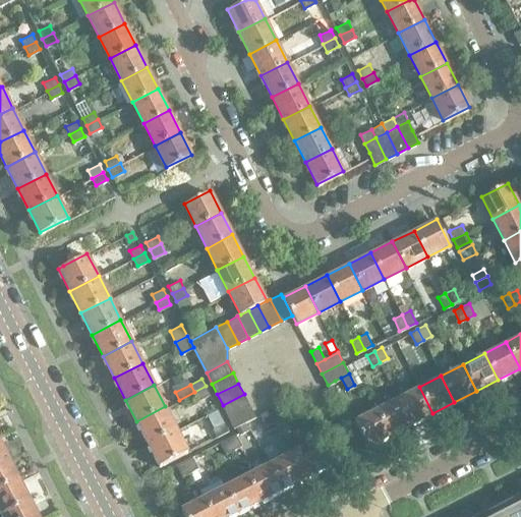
[(210,394),(206,386),(194,392),(198,399),(210,394)]
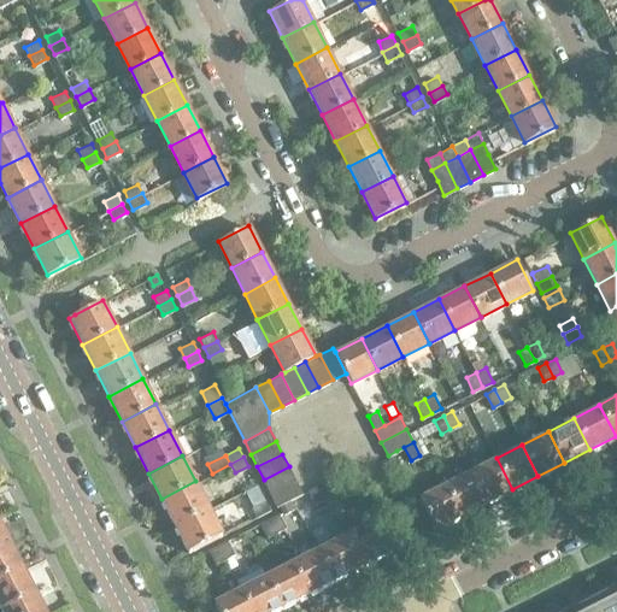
[(487,502),(512,489),(497,458),(470,471),(487,502)]
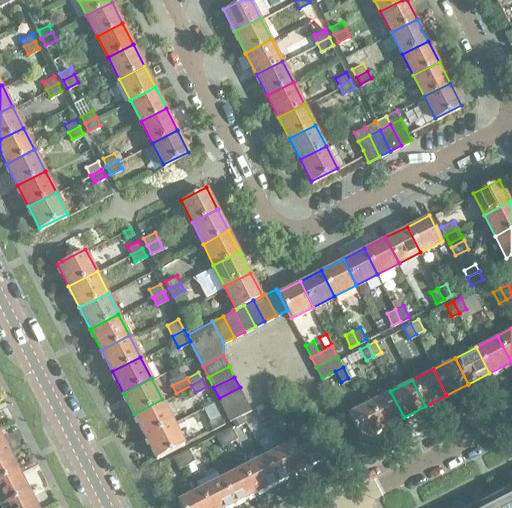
[(245,398),(240,387),(219,398),(224,409),(245,398)]
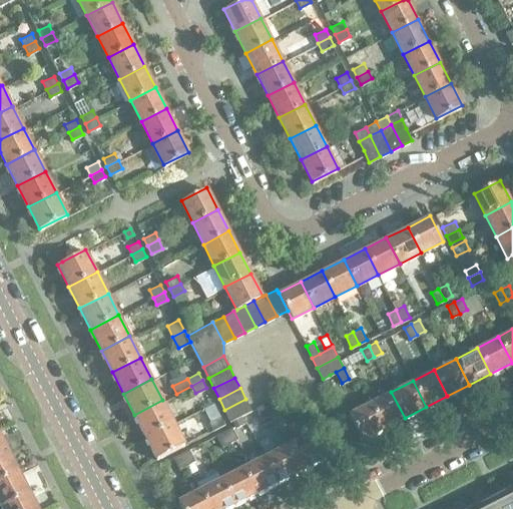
[(383,429),(405,418),(391,392),(370,403),(383,429)]
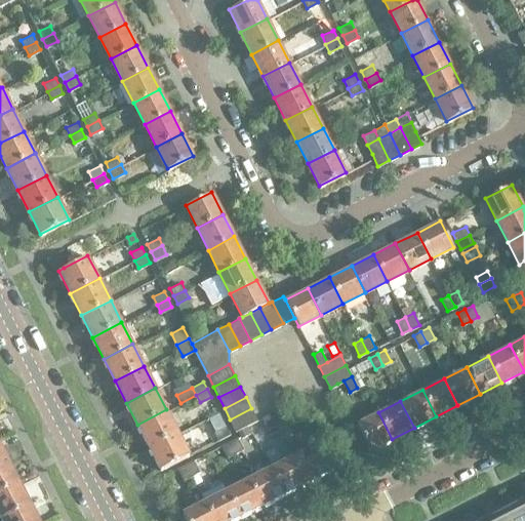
[(257,418),(251,408),(230,419),(235,430),(257,418)]
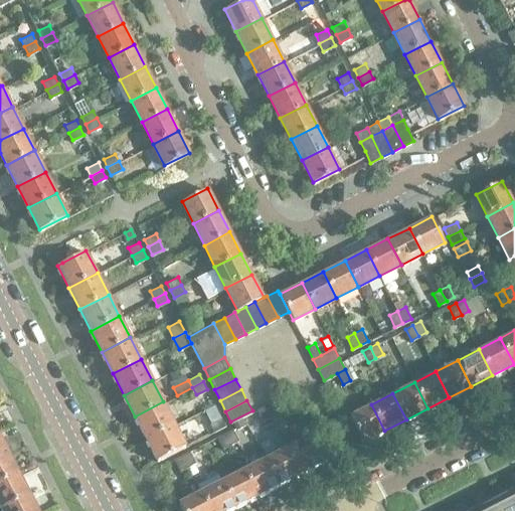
[(278,411),(276,407),(273,400),(265,404),(271,415),(278,411)]
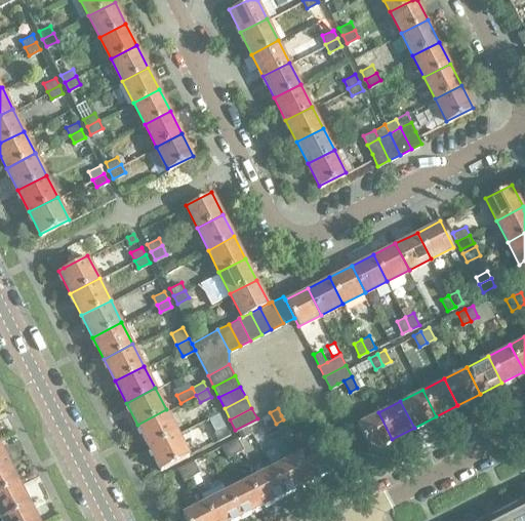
[(177,432),(166,409),(137,425),(149,446),(177,432)]
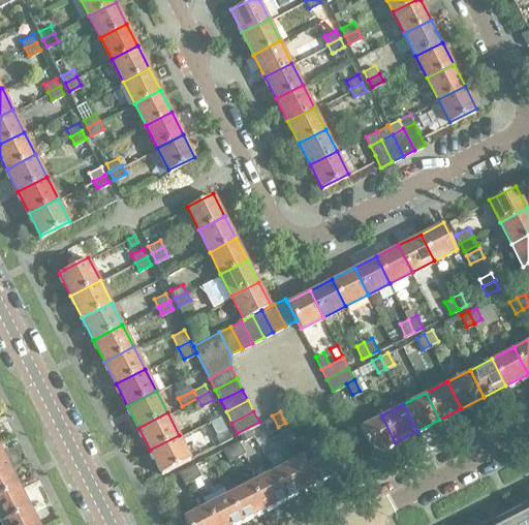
[(278,427),(272,415),(265,420),(271,431),(278,427)]
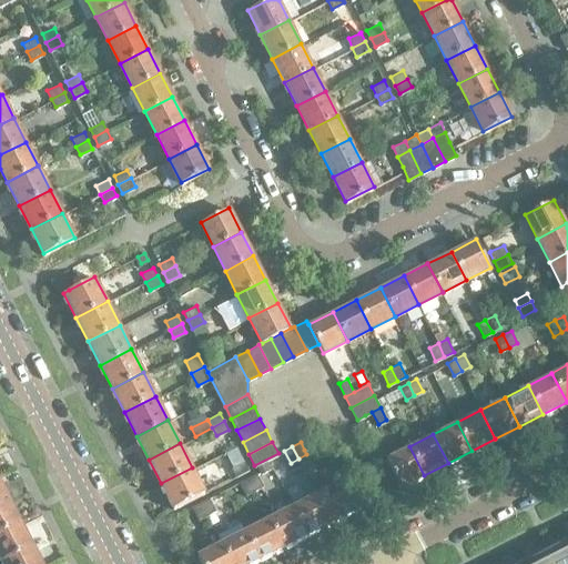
[(399,487),(424,475),(409,446),(385,459),(399,487)]
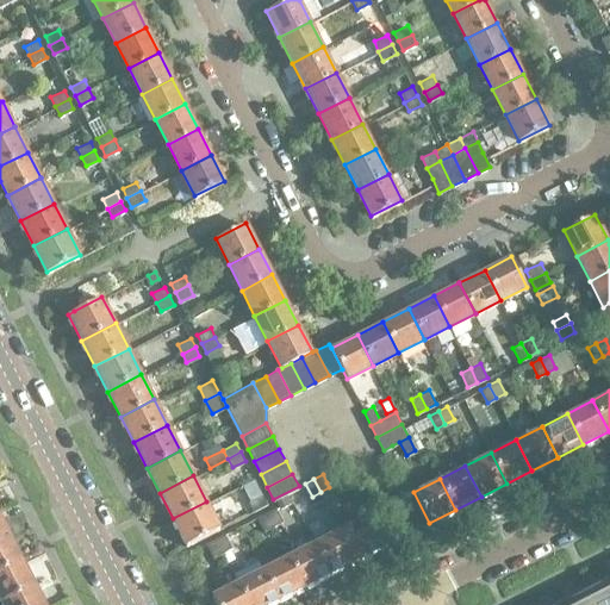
[(249,500),(254,510),(267,503),(262,494),(249,500)]
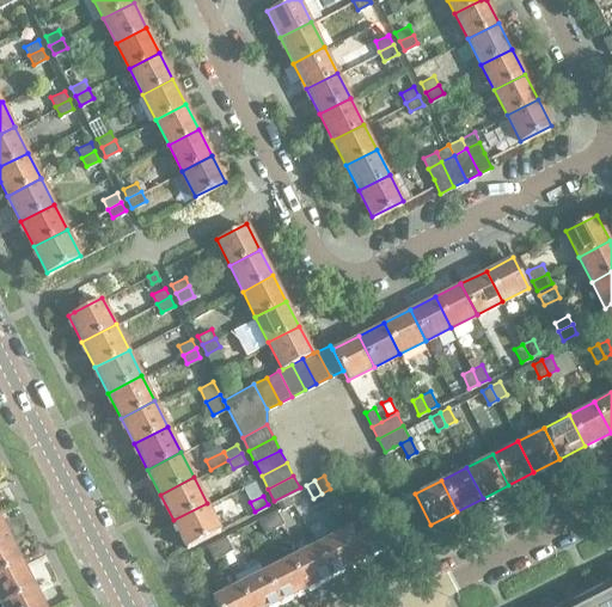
[(220,529),(207,503),(173,520),(187,546),(220,529)]
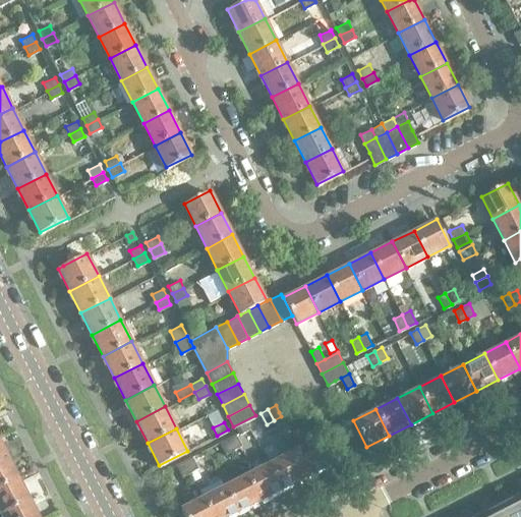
[(235,434),(228,438),(233,449),(241,445),(235,434)]
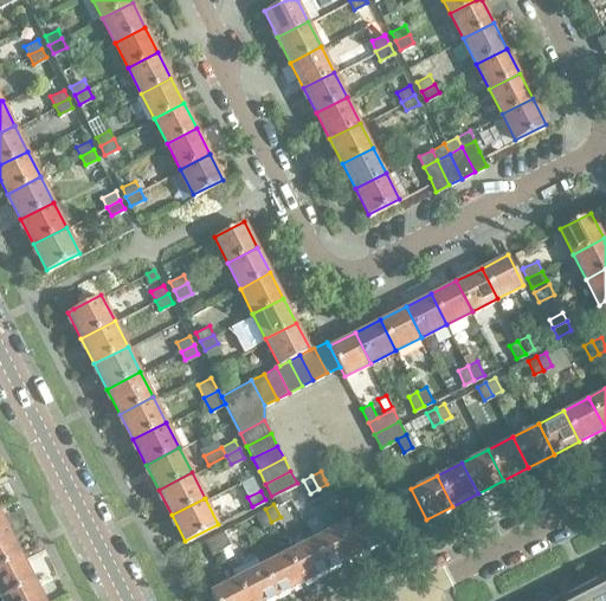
[(271,522),(265,509),(256,514),(263,525),(271,522)]
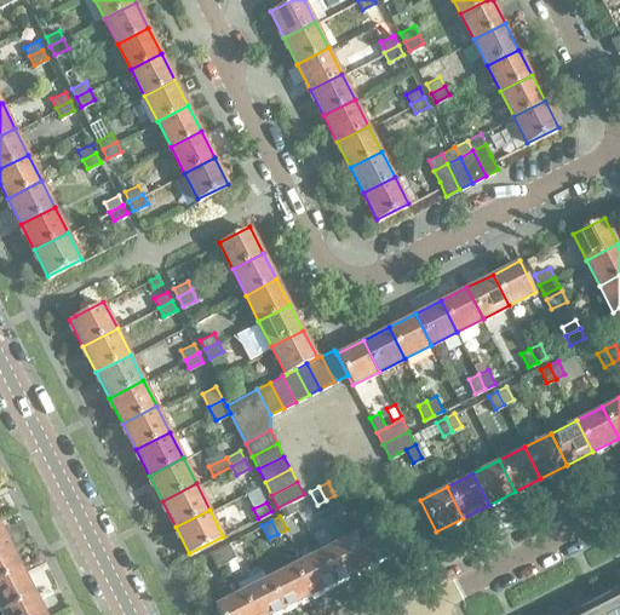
[(388,557),(383,547),(372,526),(345,539),(361,570),(388,557)]
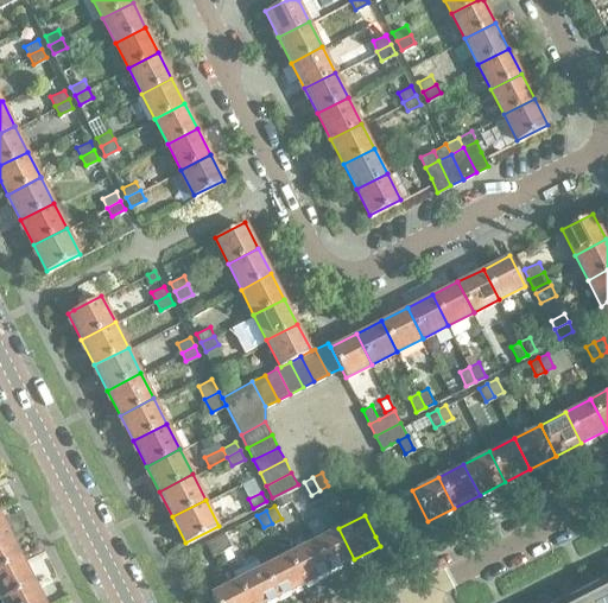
[(329,572),(354,559),(339,528),(314,541),(329,572)]
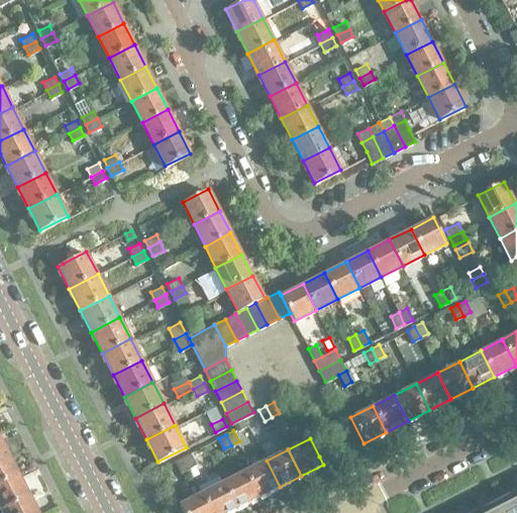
[(0,482),(18,474),(7,451),(0,454),(0,482)]
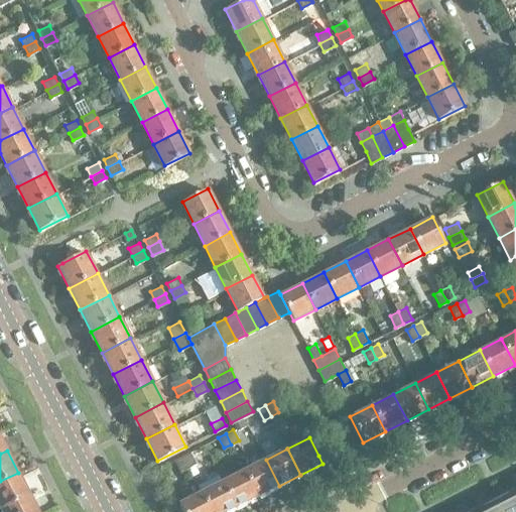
[(189,452),(182,456),(188,467),(196,463),(189,452)]
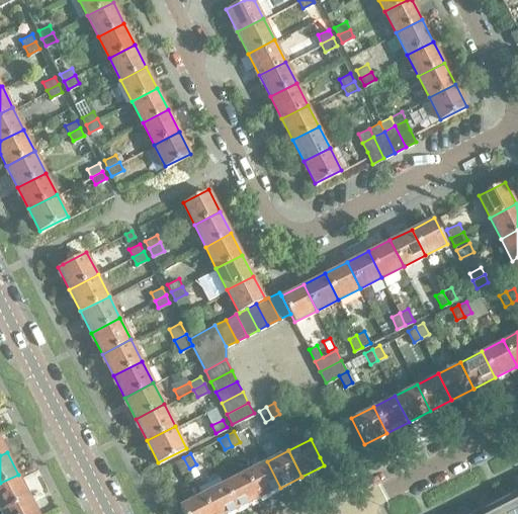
[(189,468),(183,457),(175,461),(181,473),(189,468)]
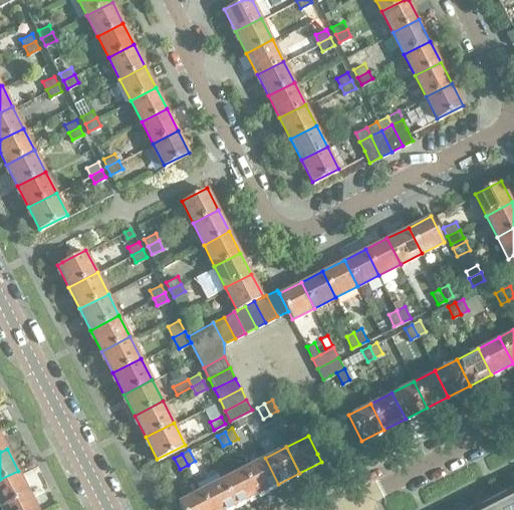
[(256,495),(278,484),(265,458),(243,469),(256,495)]
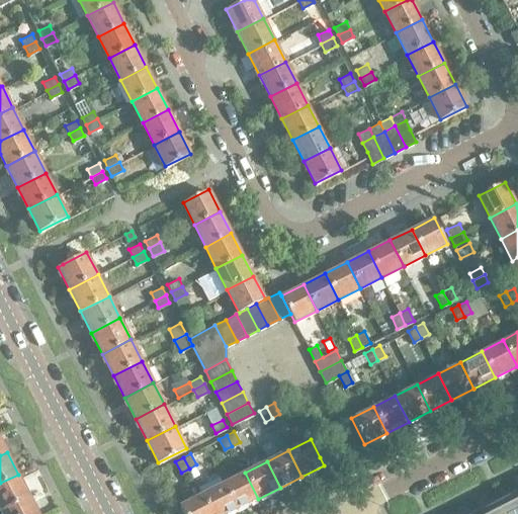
[(237,510),(258,499),(245,473),(224,484),(237,510)]
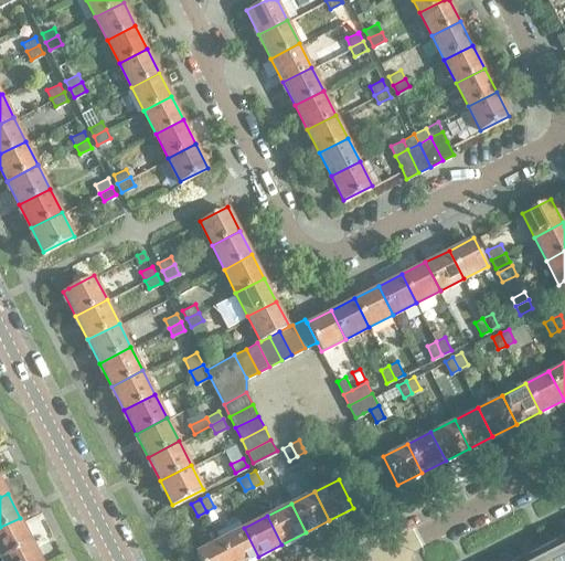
[(32,541),(20,518),(0,527),(0,556),(1,557),(32,541)]
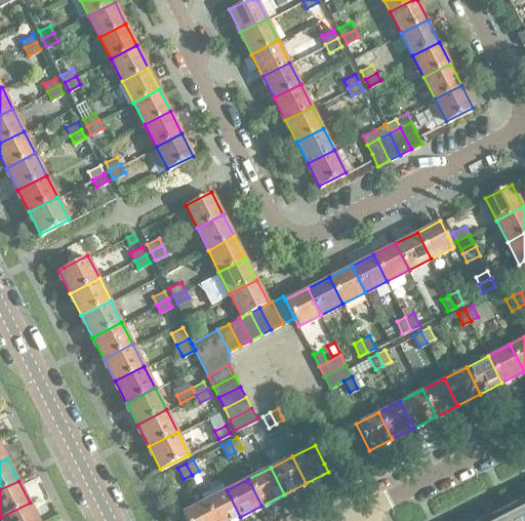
[(214,520),(231,520),(240,517),(227,490),(205,502),(214,520)]
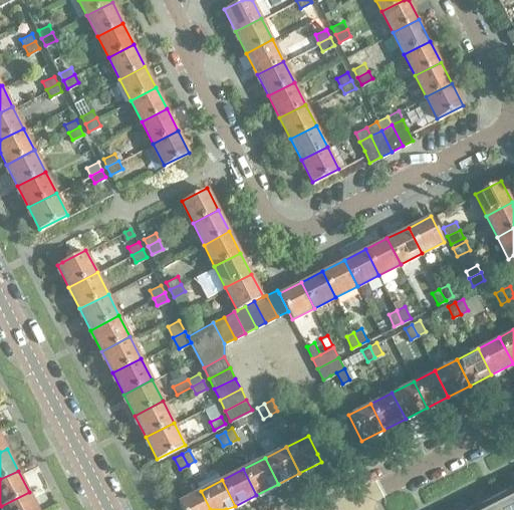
[(513,509),(513,492),(512,488),(492,497),(498,509),(513,509)]
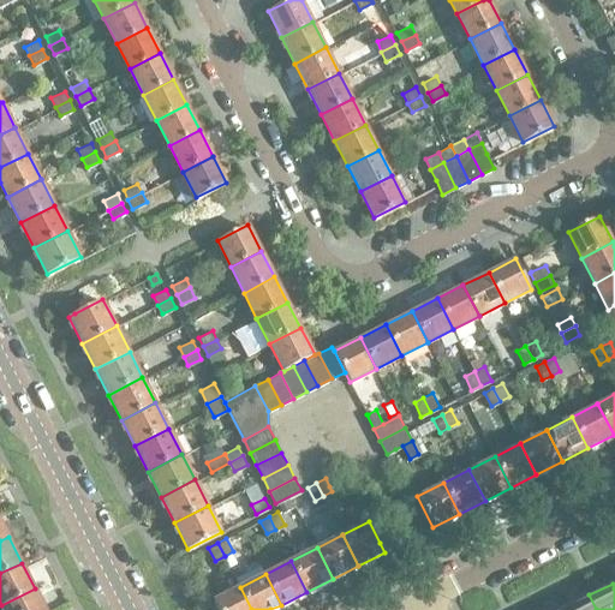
[(218,609),(251,609),(240,587),(214,600),(218,609)]
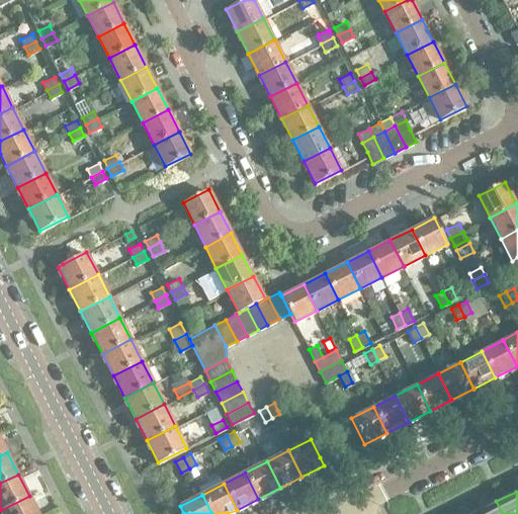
[(38,513),(29,496),(1,510),(2,513),(38,513)]
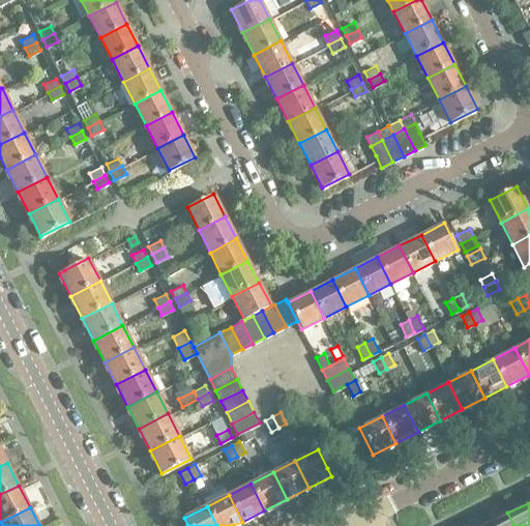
[(513,525),(507,513),(488,523),(489,525),(513,525)]
